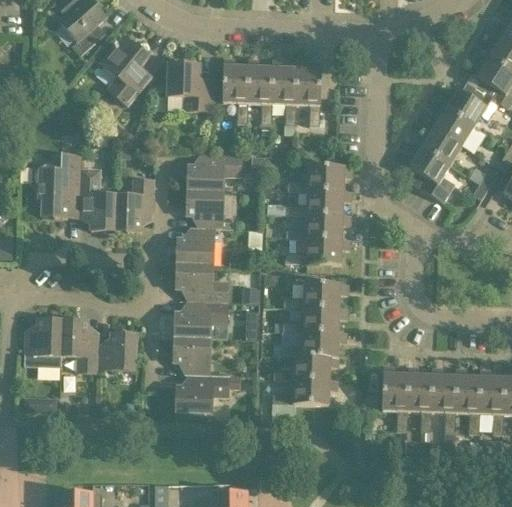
[(60,22),(76,41),(71,45),(79,55),(105,34),(97,24),(105,17),(90,0),(86,0),(83,3),(80,0),(62,0),(55,6),(56,7),(49,13),(58,24),(60,22)]
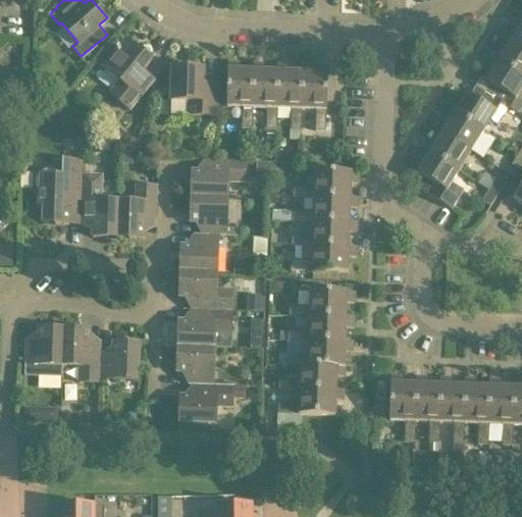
[(521,18),(518,16),(513,24),(517,28),(511,39),(521,45),(521,18)]
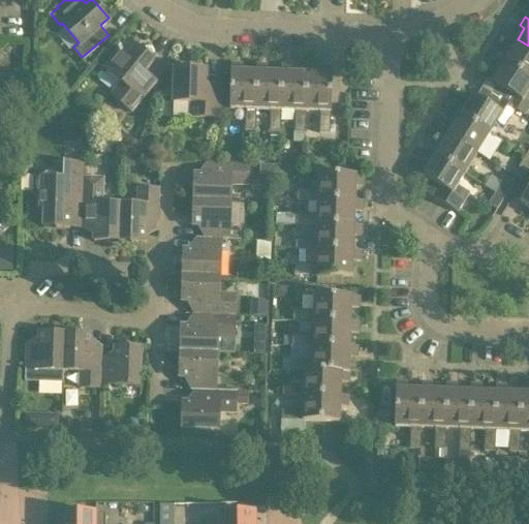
[(157,80),(145,68),(153,58),(127,37),(104,66),(120,79),(109,93),(131,111),(157,80)]
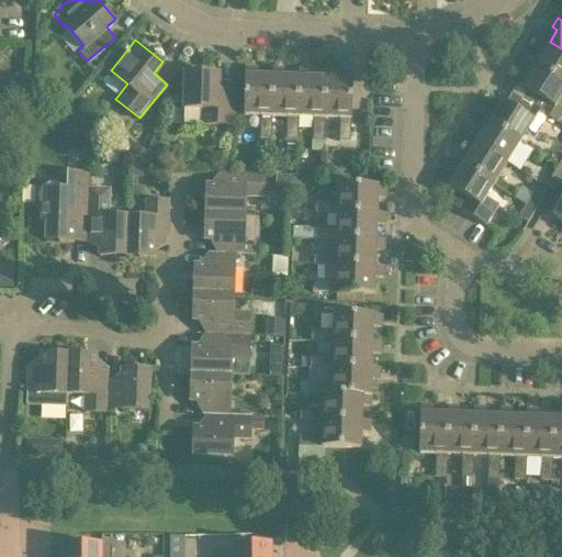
[(561,48),(550,42),(541,54),(537,52),(531,60),(561,78),(561,48)]
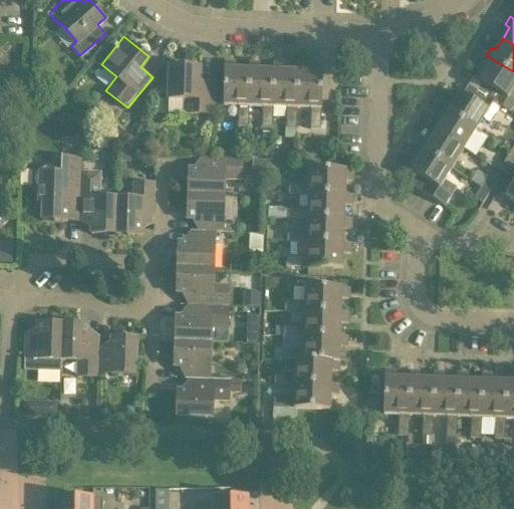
[(513,100),(513,86),(513,84),(513,71),(486,55),(481,63),(485,66),(478,77),(491,85),(485,93),(501,103),(500,103),(509,109),(513,100)]
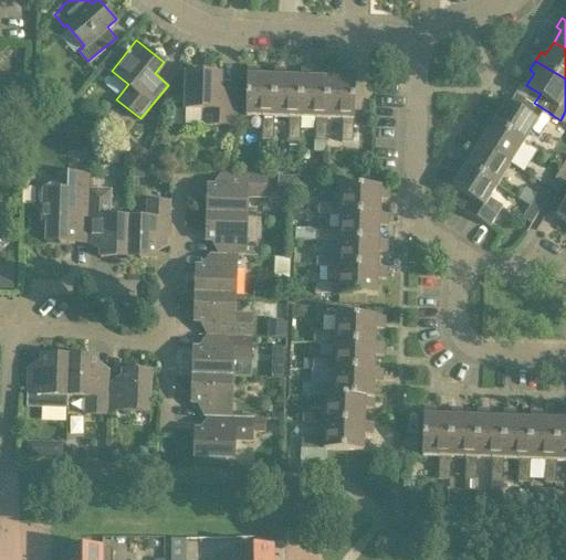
[(273,136),(274,114),(275,75),(260,74),(260,66),(249,66),(247,113),(262,114),(261,136),(273,136)]
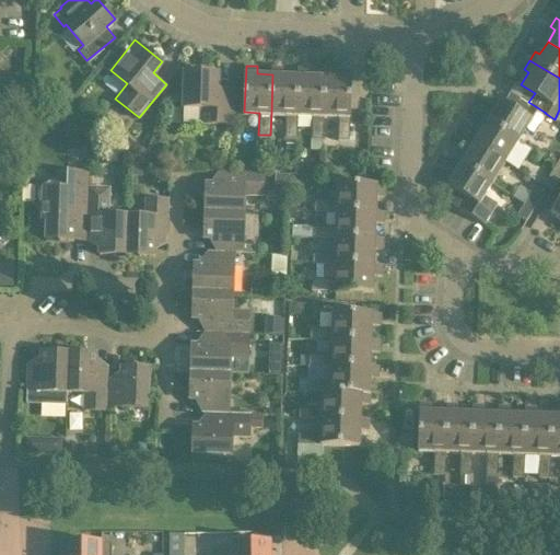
[(271,113),(286,114),(284,136),(287,136),(295,136),(296,136),(296,114),(298,114),(298,76),(283,74),(283,67),(272,66),(272,74),(271,113)]
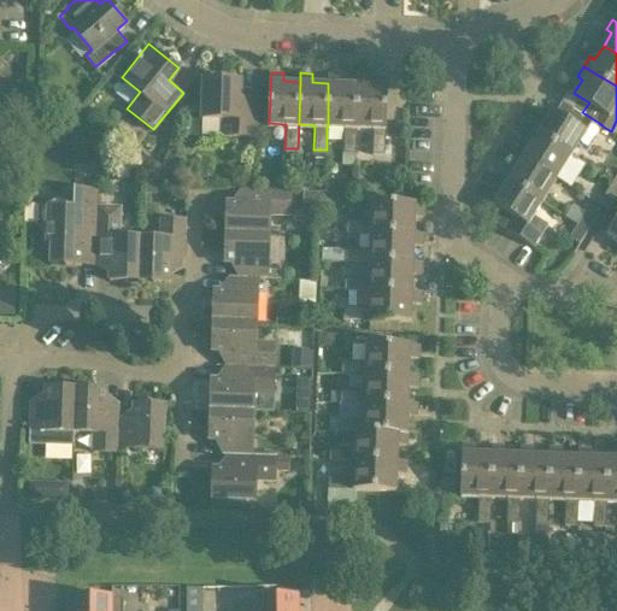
[(328,125),(344,125),(342,151),(356,151),(356,127),(357,83),(340,83),(340,74),(328,74),(328,83),(328,125)]
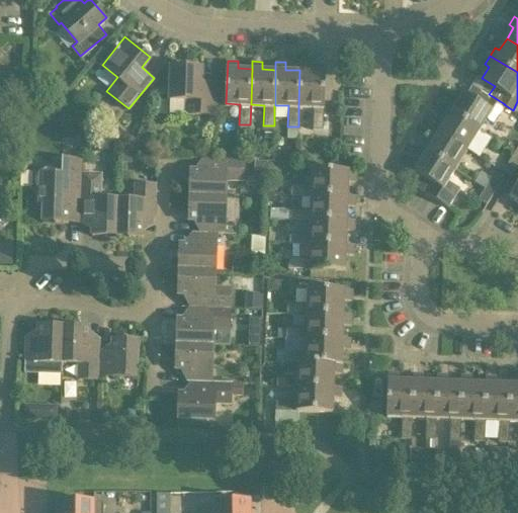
[(298,106),(313,106),(313,126),(323,127),(324,107),(325,71),(311,71),(311,63),(300,63),(299,70),(298,106)]
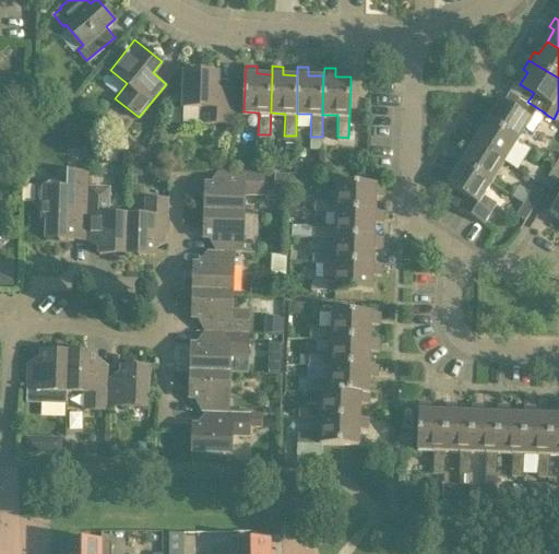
[(233,86),(218,85),(218,73),(185,71),(183,105),(200,106),(199,121),(232,122),(233,86)]
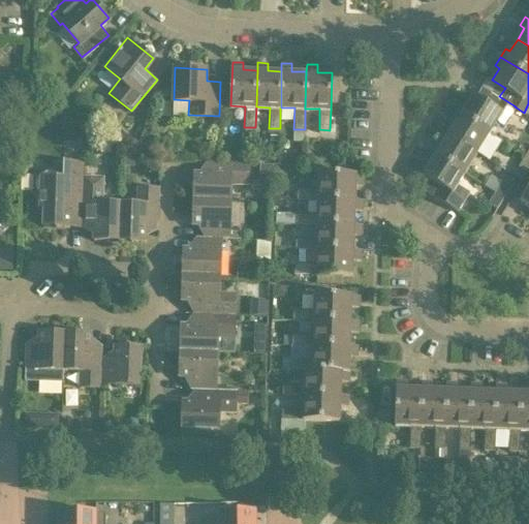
[(456,110),(490,130),(496,120),(504,124),(515,106),(516,106),(499,96),(494,105),(473,92),(465,104),(461,101),(456,110)]
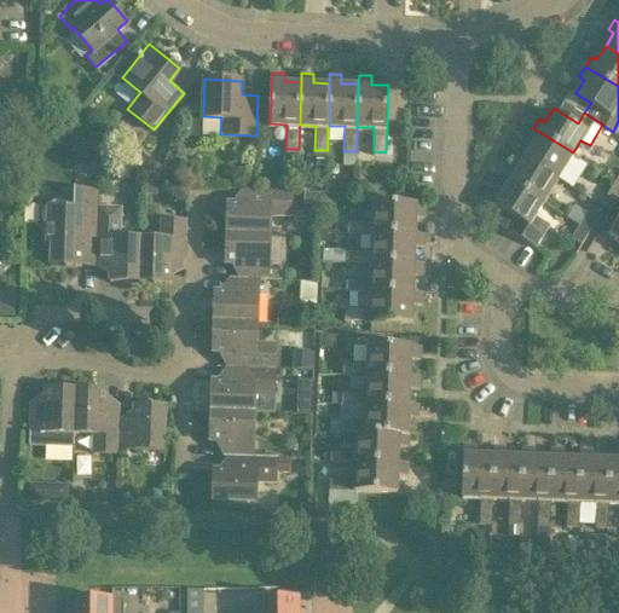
[(573,152),(533,128),(527,138),(532,142),(524,155),(559,177),(573,152)]
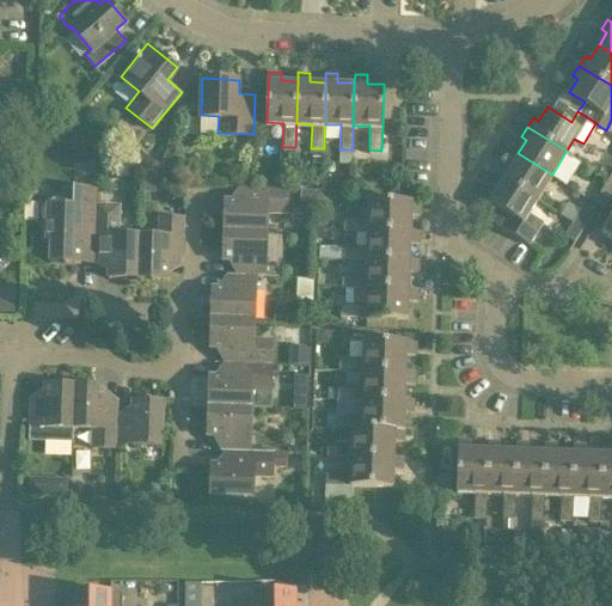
[(313,148),(312,158),(323,159),(323,148),(313,148)]
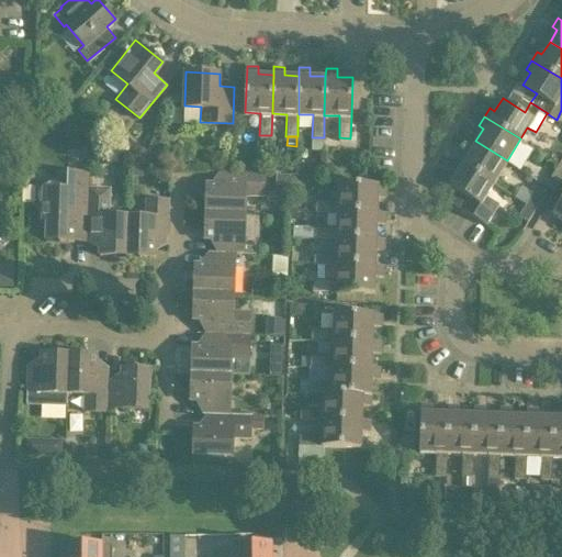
[(462,151),(458,158),(494,181),(507,160),(475,141),(468,154),(462,151)]
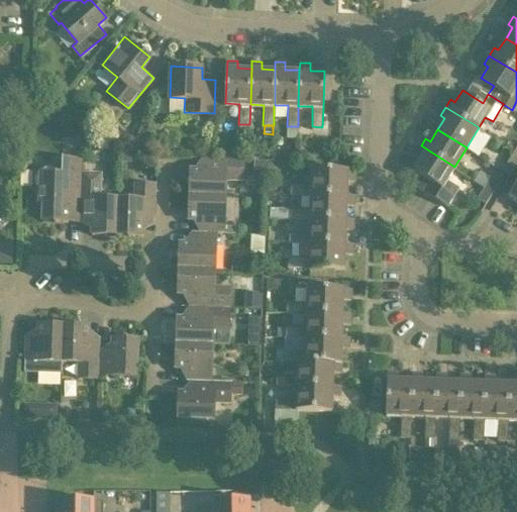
[(422,190),(447,205),(459,186),(447,178),(454,167),(421,145),(415,155),(420,158),(414,169),(430,179),(422,190)]
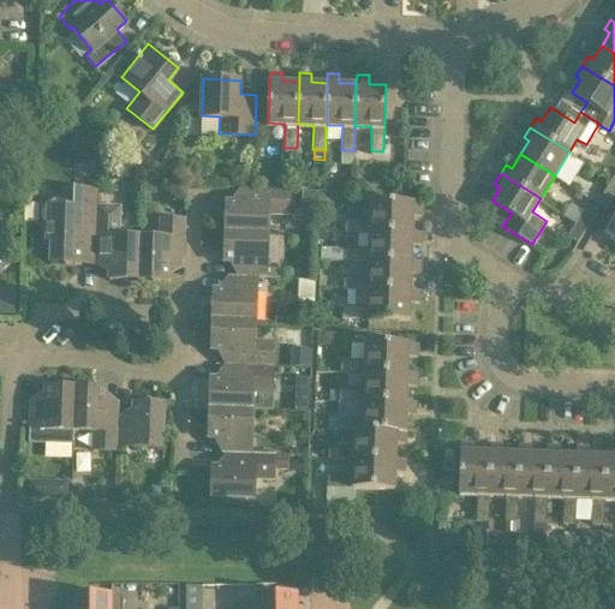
[(602,191),(611,197),(614,191),(614,180),(610,178),(602,191)]
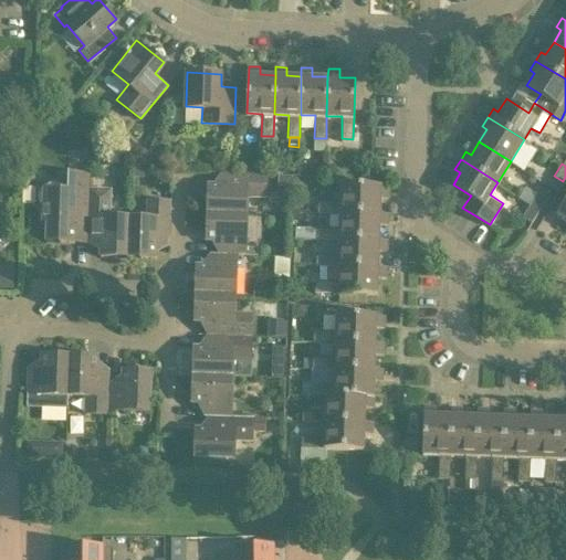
[(86,241),(87,241),(90,171),(67,170),(66,187),(42,186),(41,220),(48,220),(46,240),(74,241),(74,228),(87,228),(86,241)]
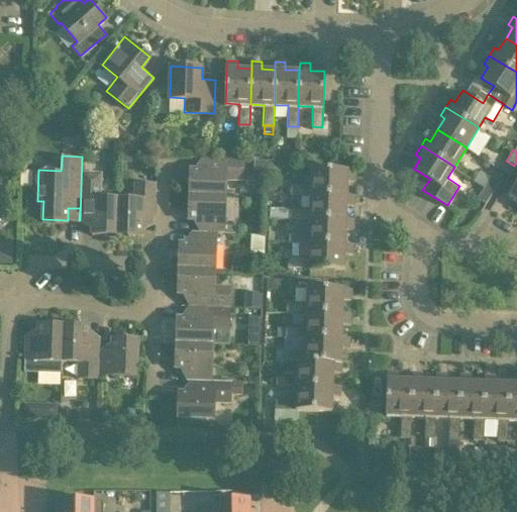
[(226,194),(226,179),(242,180),(243,157),(213,156),(202,156),(194,168),(190,168),(190,192),(226,194)]
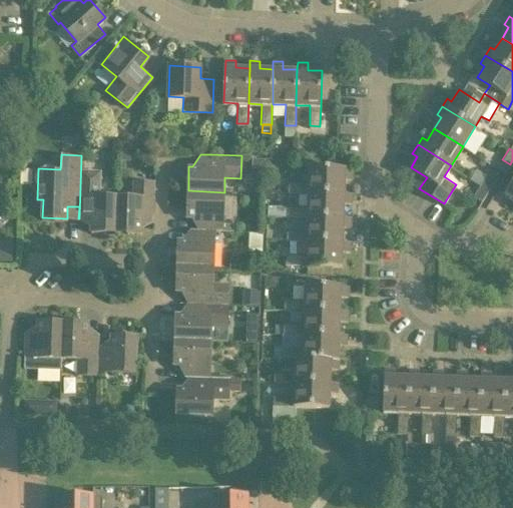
[(116,195),(99,194),(100,168),(81,167),(82,155),(81,155),(79,218),(91,226),(90,230),(115,231),(116,195)]
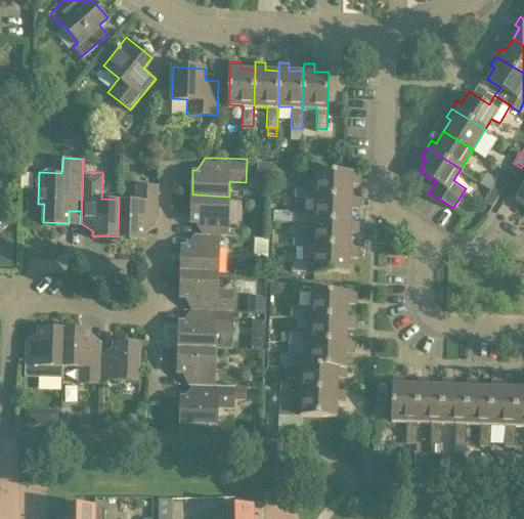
[(293,195),(315,196),(351,197),(351,196),(352,182),(359,182),(360,172),(316,170),(316,184),(294,184),(293,195)]
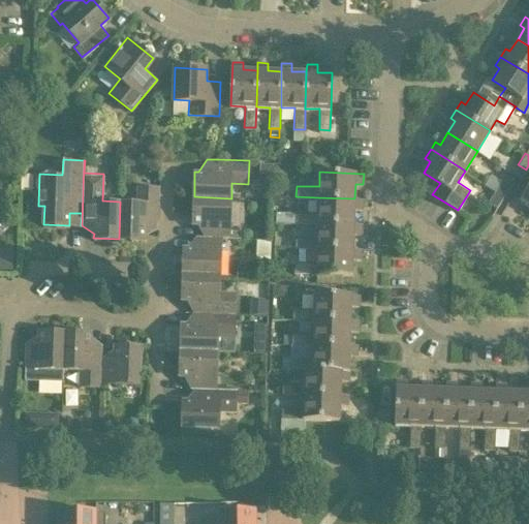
[(501,180),(495,189),(503,194),(509,185),(501,180)]
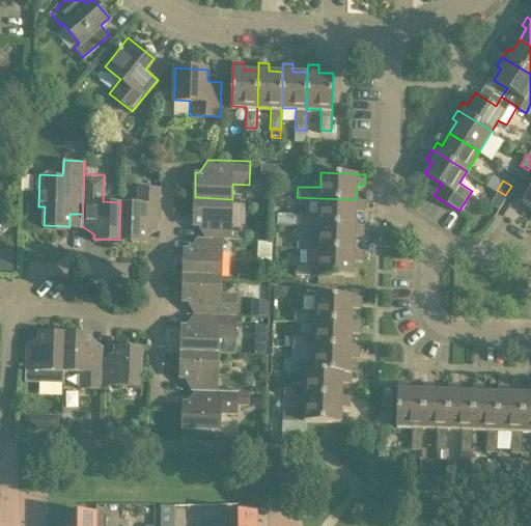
[(137,185),(136,203),(120,202),(119,240),(146,241),(146,236),(147,236),(159,229),(161,186),(137,185)]
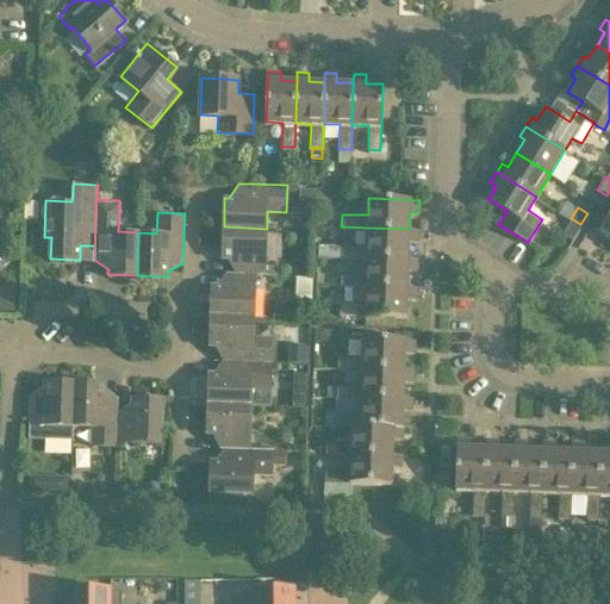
[(572,237),(580,224),(571,218),(562,231),(572,237)]
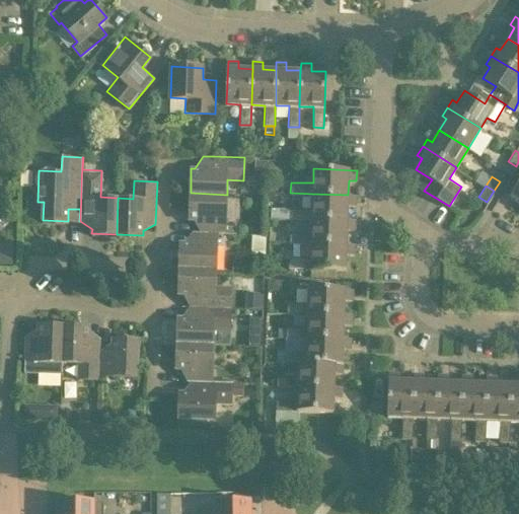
[(226,232),(227,195),(191,193),(190,219),(193,219),(200,230),(218,231),(226,232)]
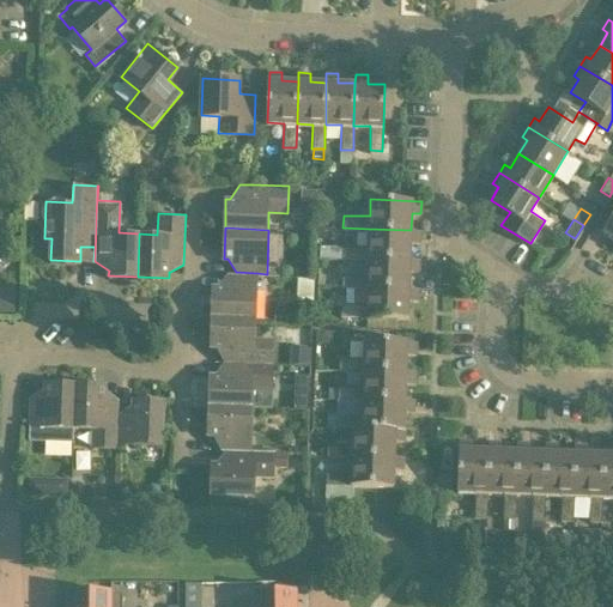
[(369,229),(369,246),(343,244),(343,256),(368,258),(410,259),(410,258),(411,241),(420,241),(420,229),(411,229),(411,230),(369,229)]
